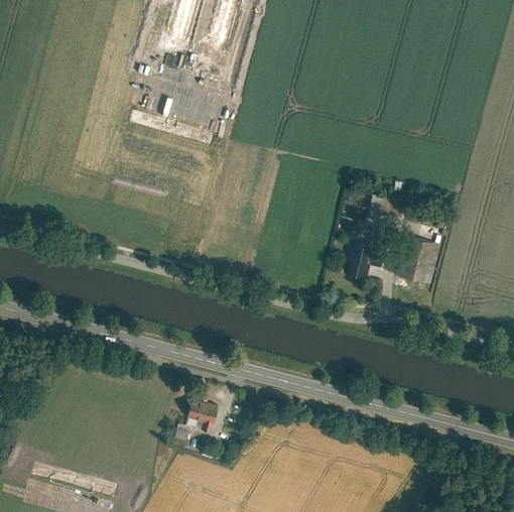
[(359,194),(349,192),(346,203),(357,206),(359,194)]
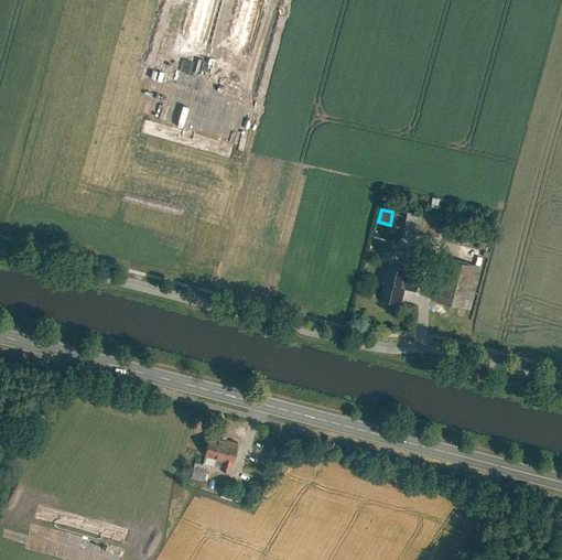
[(430,217),(408,212),(403,230),(425,235),(430,217)]
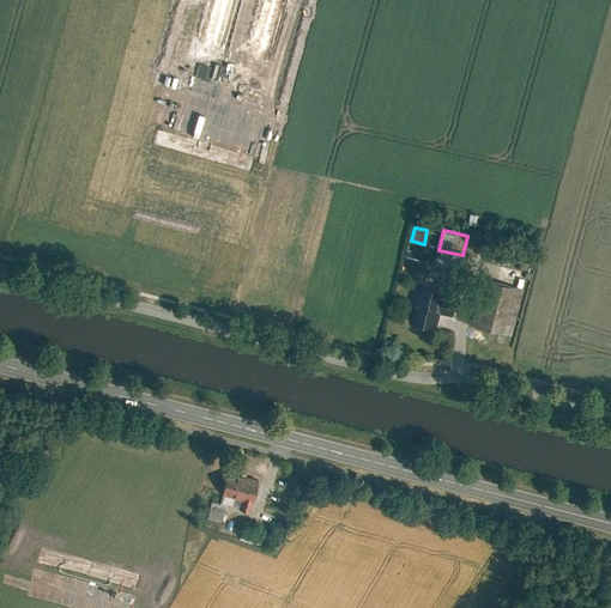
[(479,281),(467,327),(509,339),(521,292),(479,281)]
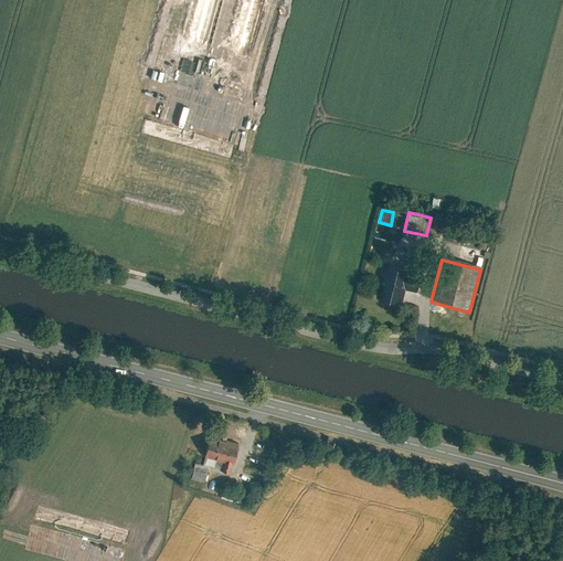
[(410,272),(386,266),(379,299),(402,305),(410,272)]
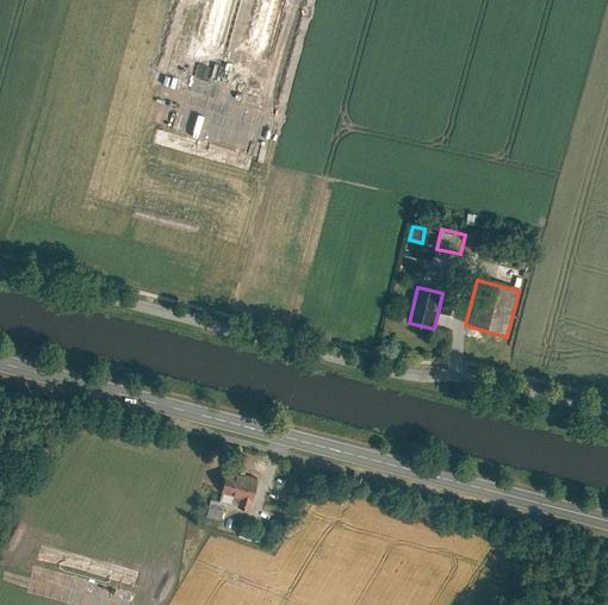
[(259,481),(228,474),(223,494),(244,500),(242,509),(252,511),(259,481)]
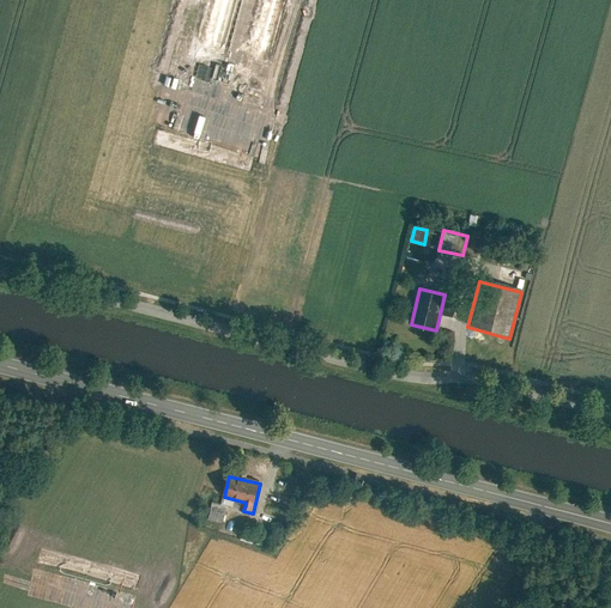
All buildings are outlined.
